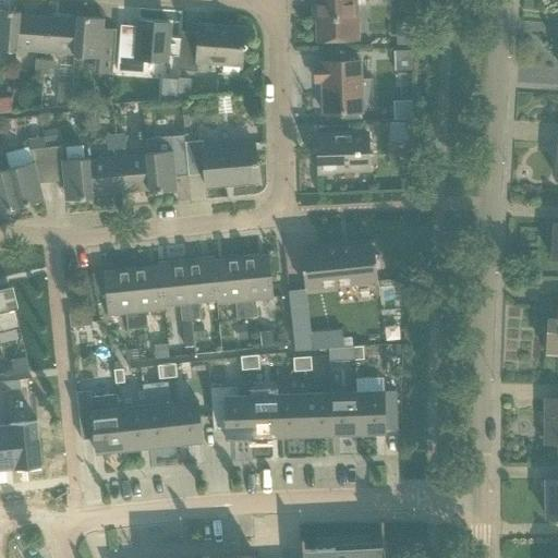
[(312,0),(313,7),(316,7),(316,41),(358,40),(356,5),(363,5),(363,0),(312,0)]
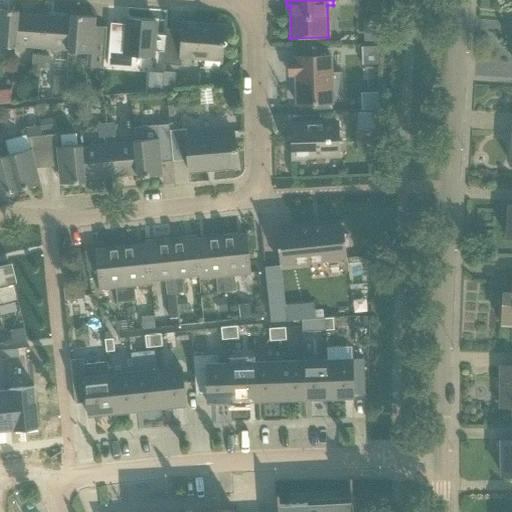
[(0,46),(15,47),(15,46),(14,46),(17,13),(18,11),(0,9),(0,46)]
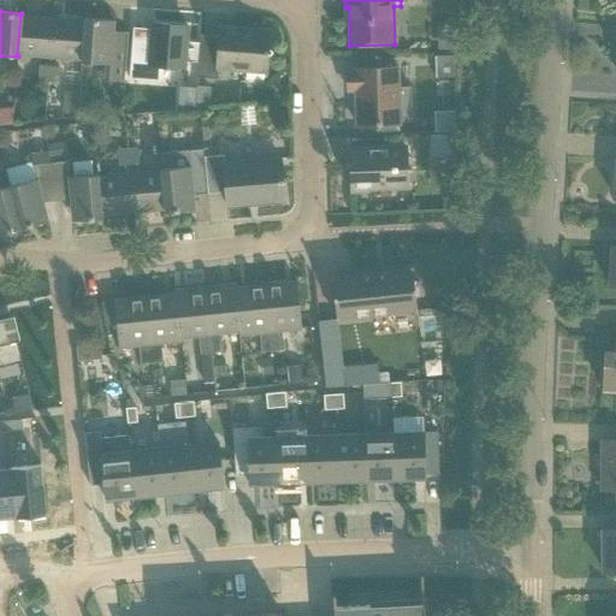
[(17,55),(18,55),(49,58),(53,19),(21,16),(17,55)]
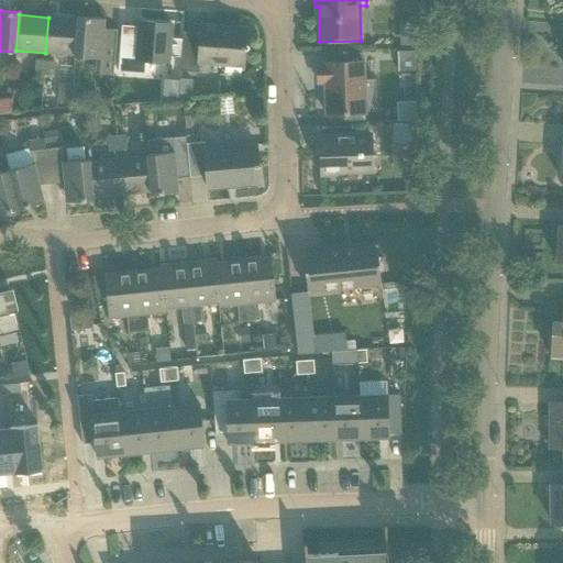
[(75,55),(74,55),(74,57),(96,58),(95,74),(113,76),(113,67),(116,36),(102,35),(103,24),(105,19),(99,19),(77,17),(77,20),(78,20),(75,55)]
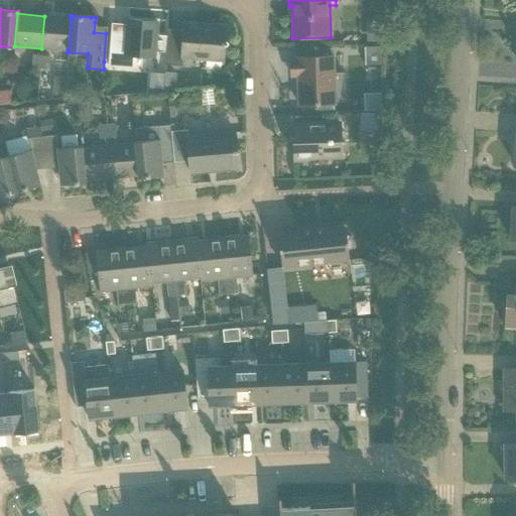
[(41,48),(68,50),(69,50),(72,18),(71,18),(44,16),(41,48)]
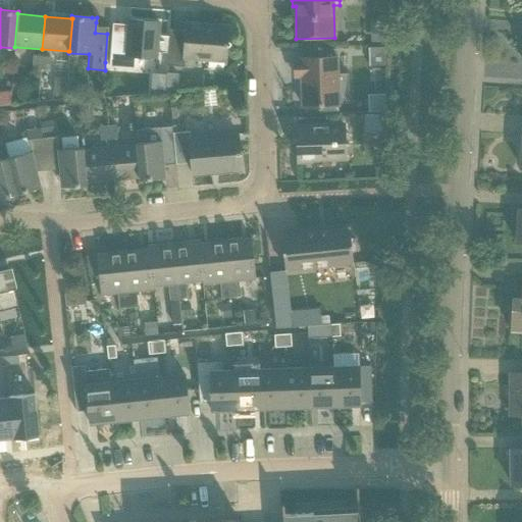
[(370,39),(387,39),(386,18),(370,19),(370,39)]
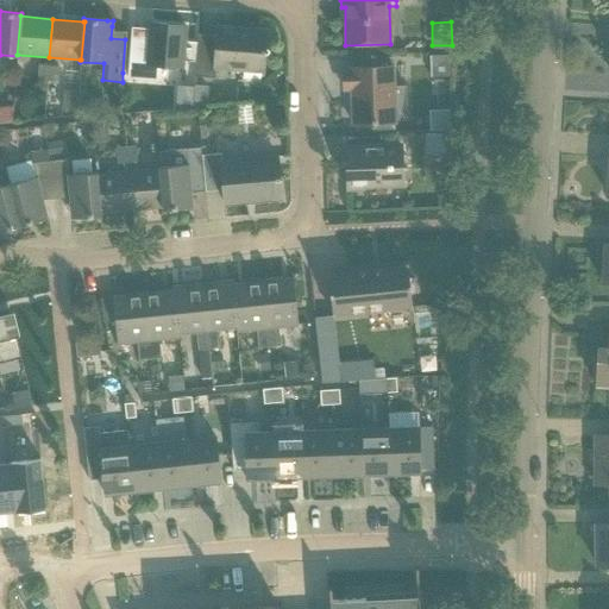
[(161,81),(162,66),(182,67),(182,62),(195,62),(196,43),(184,42),(186,26),(150,24),(149,42),(130,39),(127,79),(161,81)]
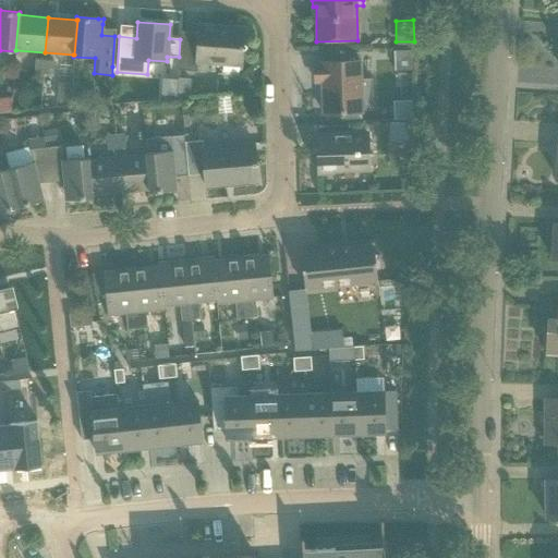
[(181,32),(180,39),(179,57),(178,70),(196,72),(197,62),(222,64),(221,74),(240,75),(243,29),(211,27),(213,25),(204,24),(204,26),(198,26),(198,33),(181,32)]
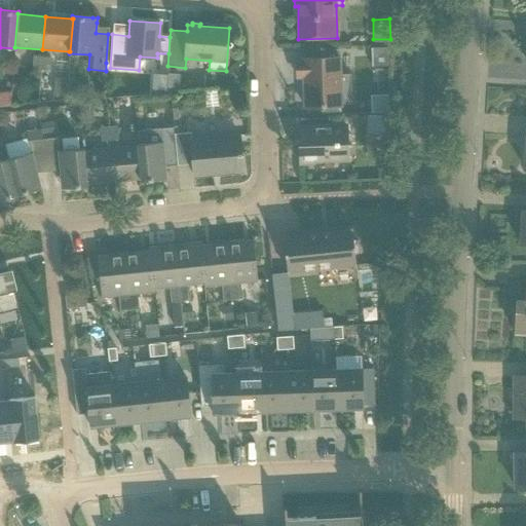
[(371,48),(372,67),(388,66),(387,47),(371,48)]
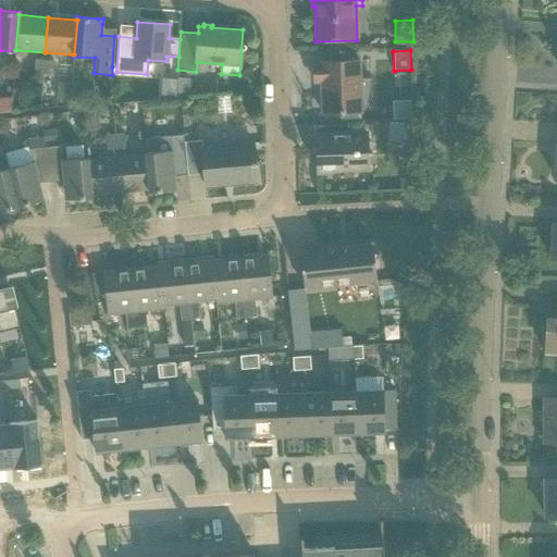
[(44,60),(35,59),(33,74),(42,74),(44,60)]
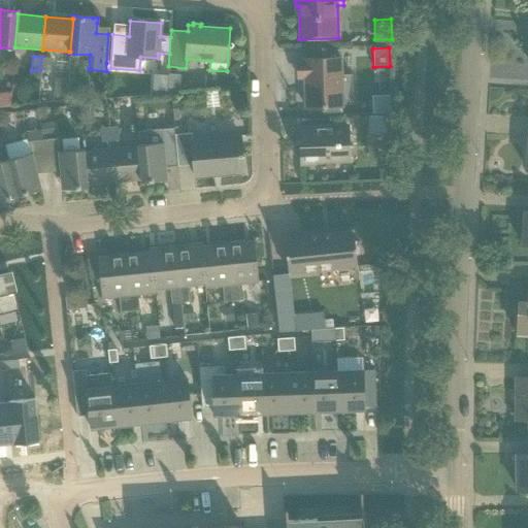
[(51,58),(41,57),(40,70),(50,71),(51,58)]
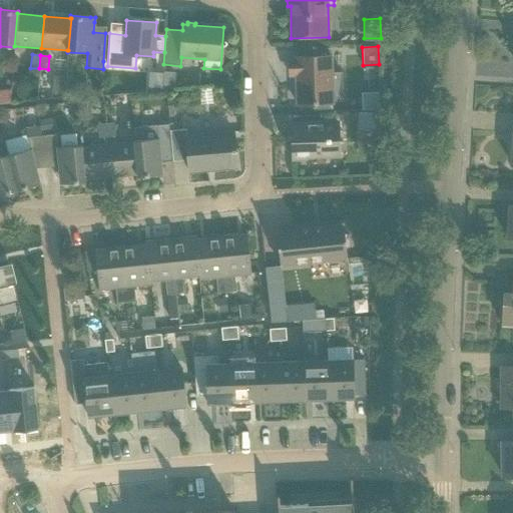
[(341,73),(332,73),(331,57),(295,58),(295,60),(289,60),(290,76),(296,75),(297,104),(333,103),(333,101),(342,100),(341,73)]
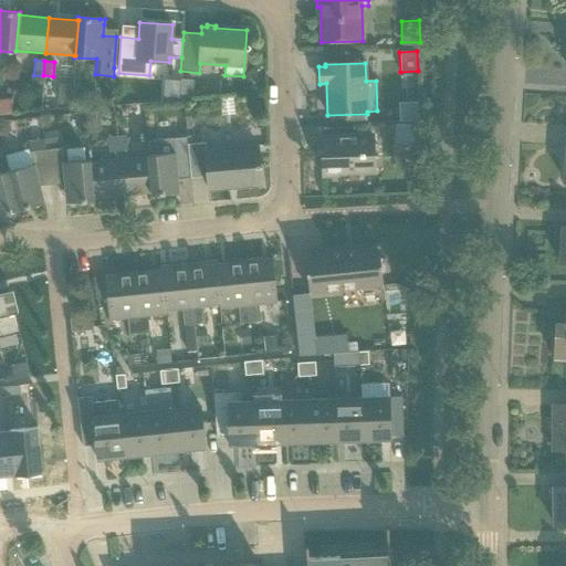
[(54,103),(54,81),(41,81),(41,103),(54,103)]
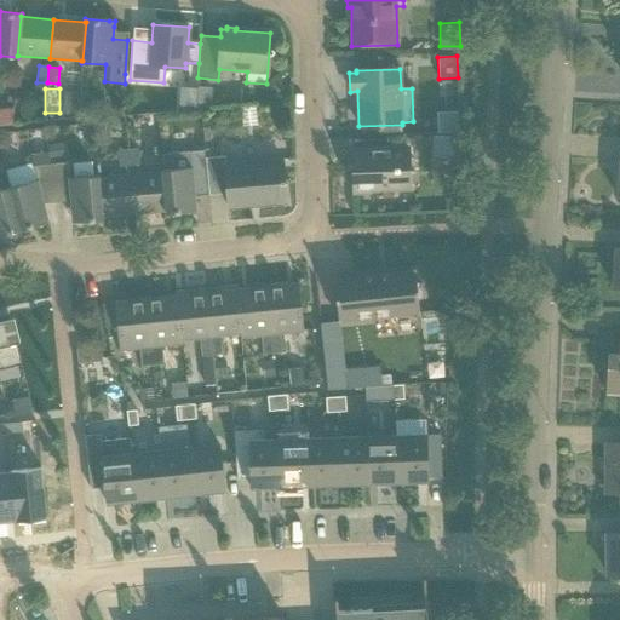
[(197,89),(196,113),(210,112),(211,90),(197,89)]
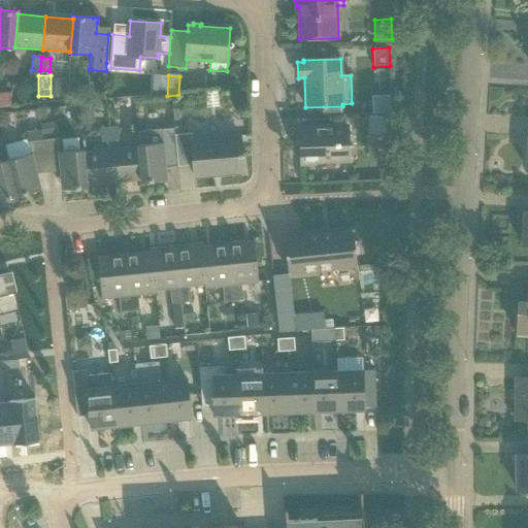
[(66,78),(54,77),(54,95),(65,96),(66,78)]
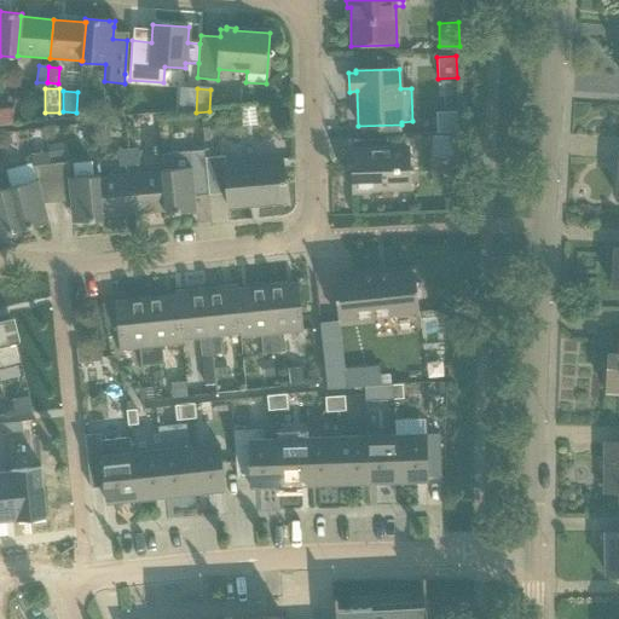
[(13,110),(12,108),(0,109),(0,126),(12,125),(13,110)]
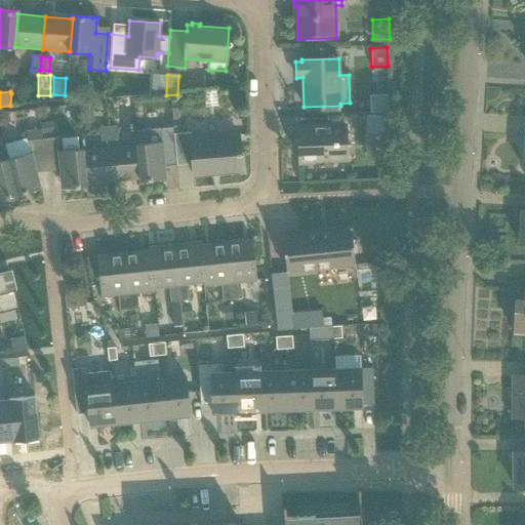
[(373,91),(355,91),(354,112),(372,112),(373,91)]
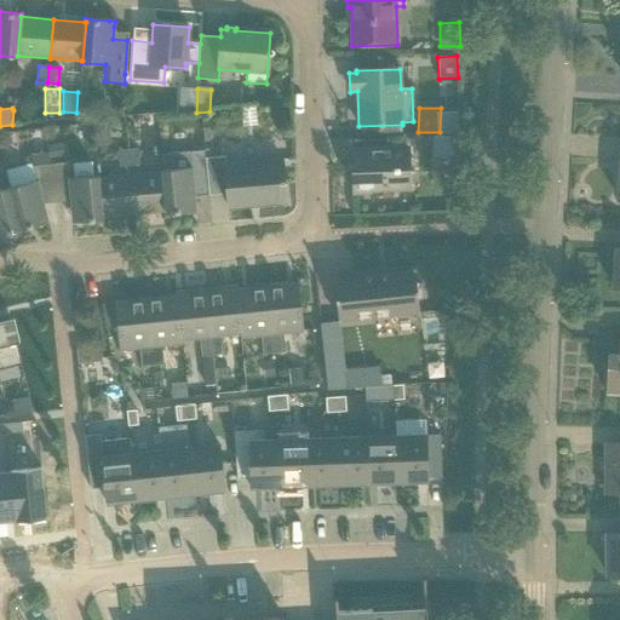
[(147,130),(159,128),(158,118),(147,119),(147,130)]
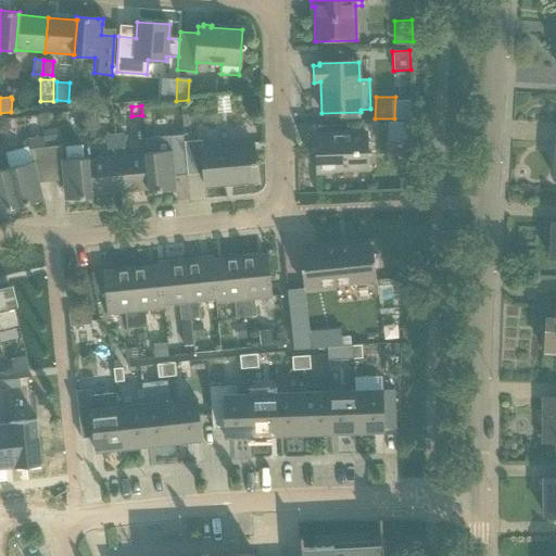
[(392,140),(406,140),(406,123),(392,123),(392,140)]
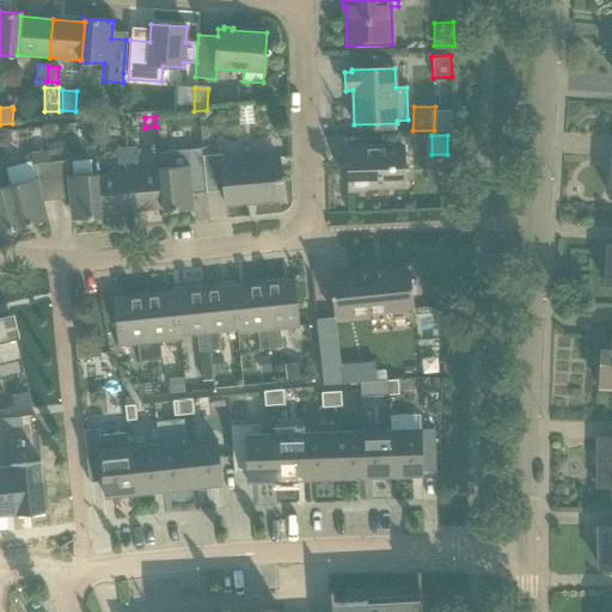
[(47,144),(49,158),(67,155),(65,140),(47,144)]
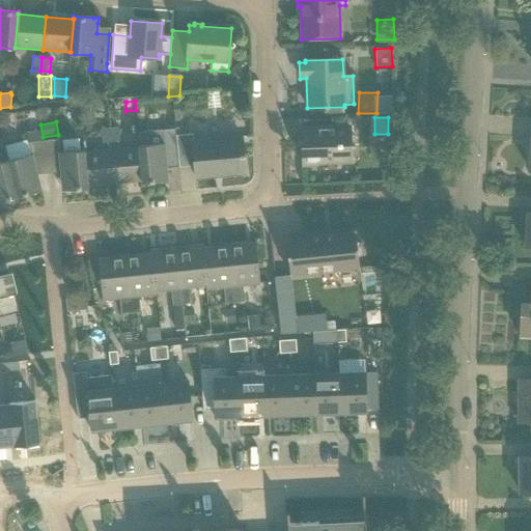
[(111,142),(109,128),(100,129),(102,143),(111,142)]
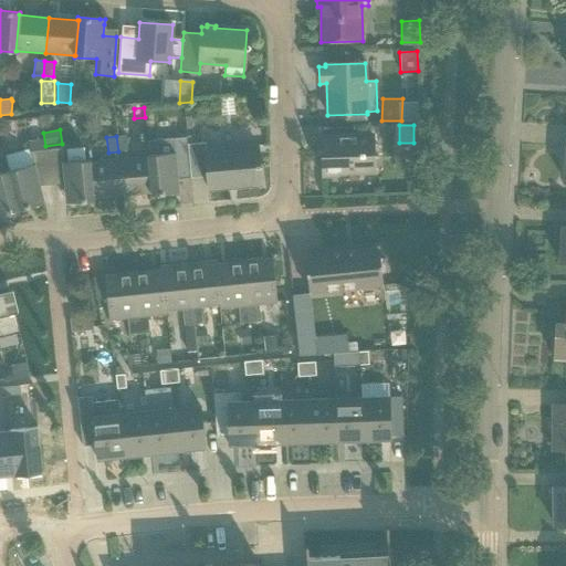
[(126,136),(116,136),(118,152),(127,150),(126,136)]
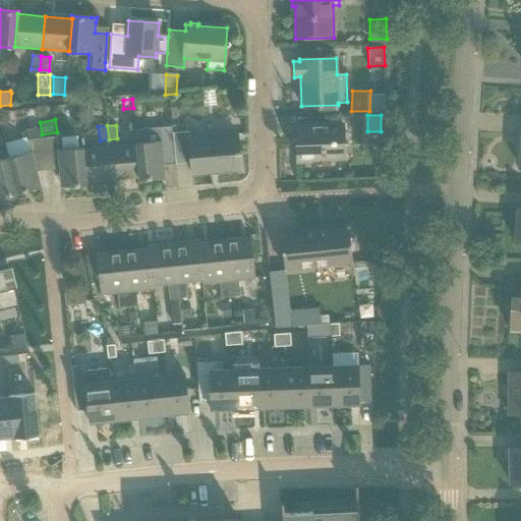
[(296,126),(297,164),(297,171),(298,171),(298,163),(309,163),(309,160),(344,159),(343,125),(296,126)]
